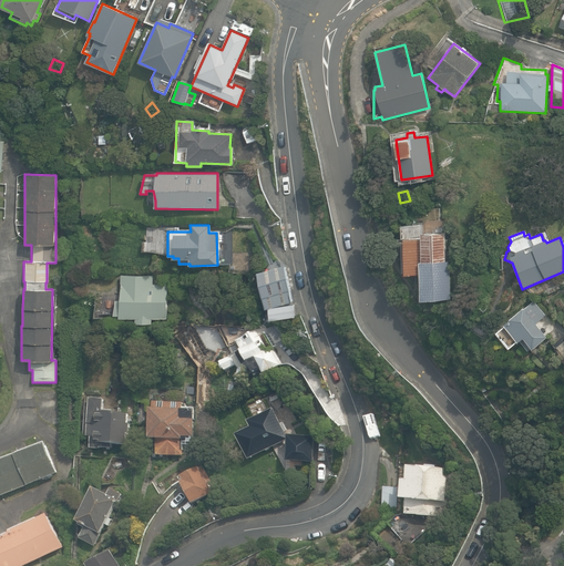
[(420,274),(420,300),(449,299),(449,261),(443,260),(443,233),(421,233),(421,238),(402,238),(403,274),(420,274)]
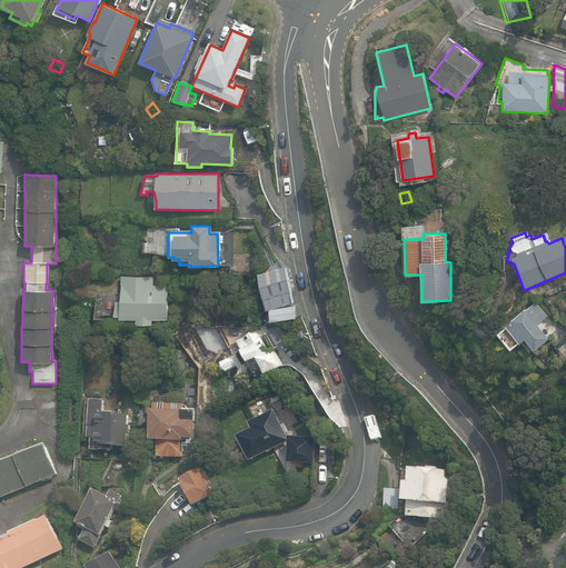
[(290,304),(283,267),(260,272),(268,308),(290,304)]
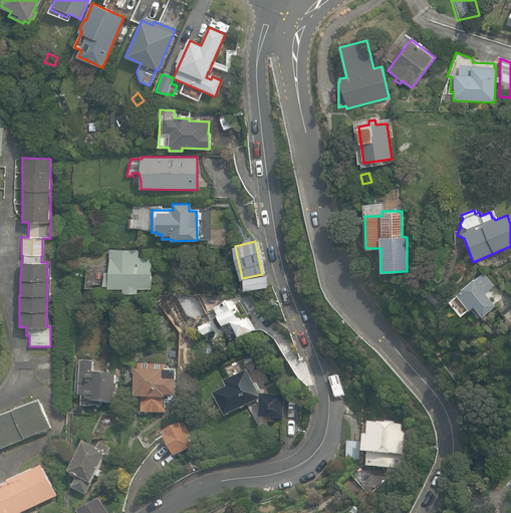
[(122,293),(137,293),(137,289),(151,289),(151,258),(138,258),(138,250),(108,250),(108,272),(103,272),(103,286),(107,286),(107,288),(122,288),(122,293)]
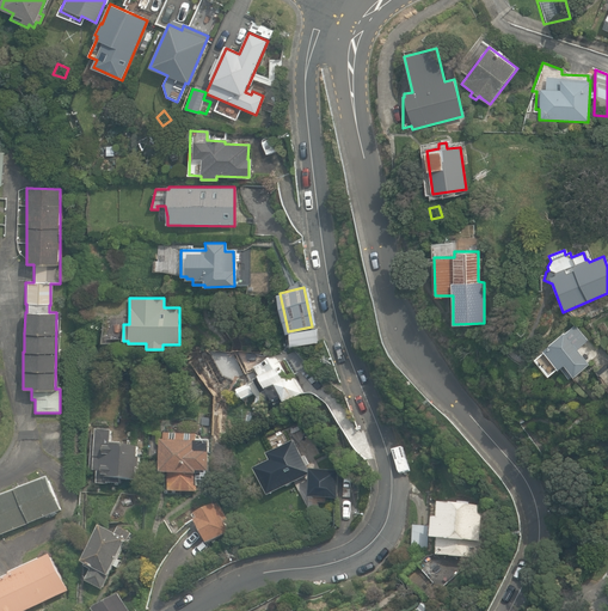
[(564,364),(573,377),(589,365),(577,349),(587,341),(573,325),(572,327),(563,334),(563,333),(548,344),(542,350),(558,370),(564,364)]
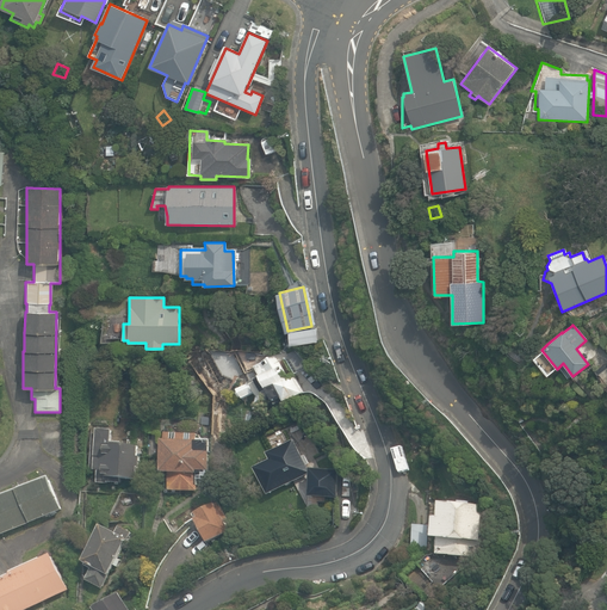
[(314,328),(290,331),(292,346),(316,343),(314,328)]
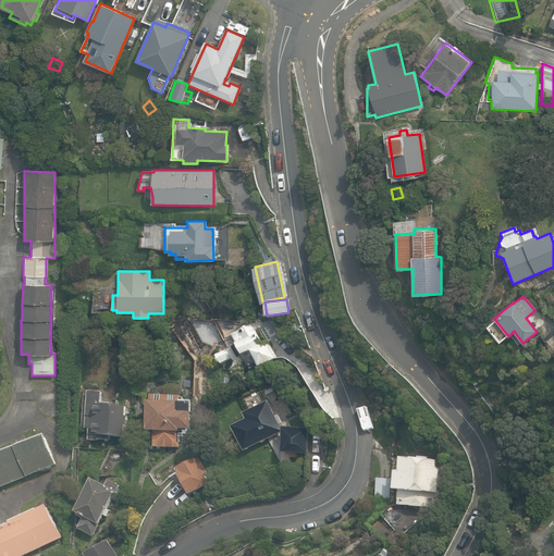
[(258,322),(270,342),(280,336),(280,335),(259,311),(257,313),(262,320),(258,322)]
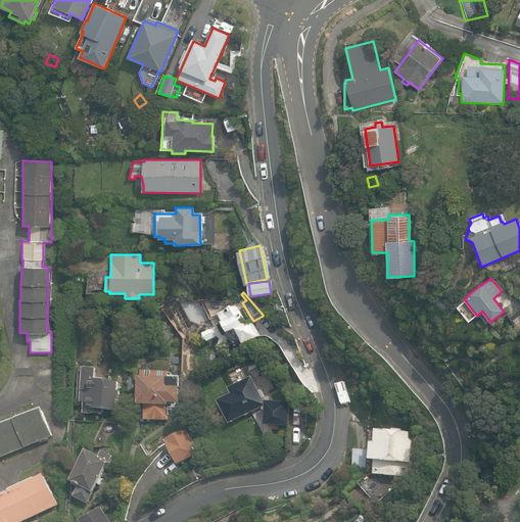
[(216,354),(220,354),(220,353),(223,354),(226,343),(227,343),(228,338),(232,346),(230,347),(232,351),(242,346),(242,347),(258,339),(249,323),(244,325),(233,305),(215,319),(219,325),(200,336),(201,337),(200,338),(202,342),(203,341),(205,343),(215,338),(217,339),(215,351),(216,352),(216,354)]
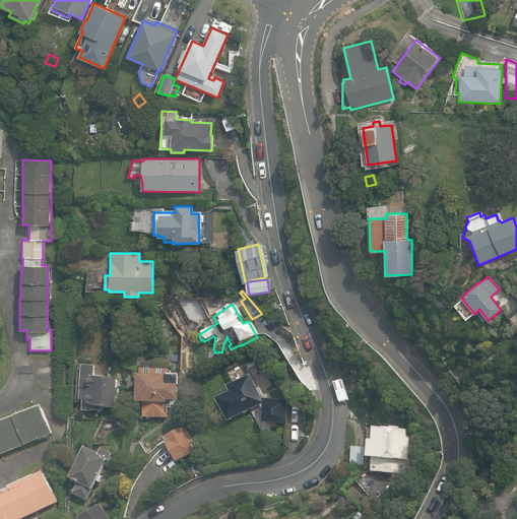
[(82,390),(81,412),(89,412),(89,411),(98,411),(98,408),(114,409),(115,399),(117,399),(117,390),(115,390),(116,381),(102,380),(102,378),(91,377),(92,367),(80,366),(78,390),(82,390)]
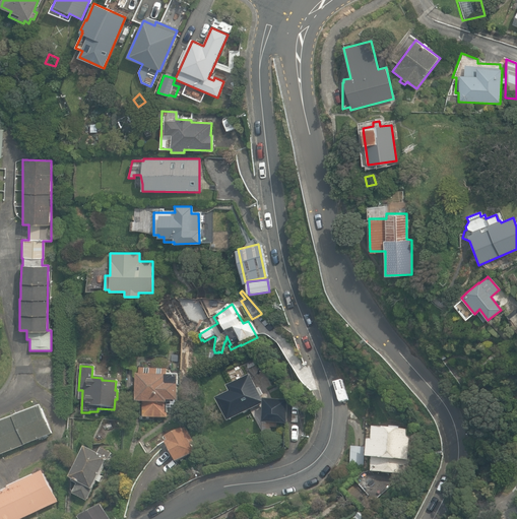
[(141,418),(166,419),(166,414),(175,414),(175,403),(177,403),(178,377),(176,377),(176,374),(166,374),(166,371),(138,370),(138,376),(137,376),(136,404),(142,404),(141,418)]
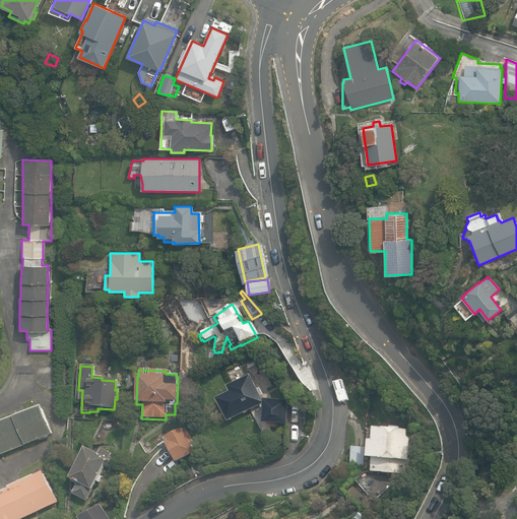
[(225,423),(262,403),(259,397),(262,395),(258,388),(255,389),(248,375),(224,386),(228,393),(214,399),(225,423)]
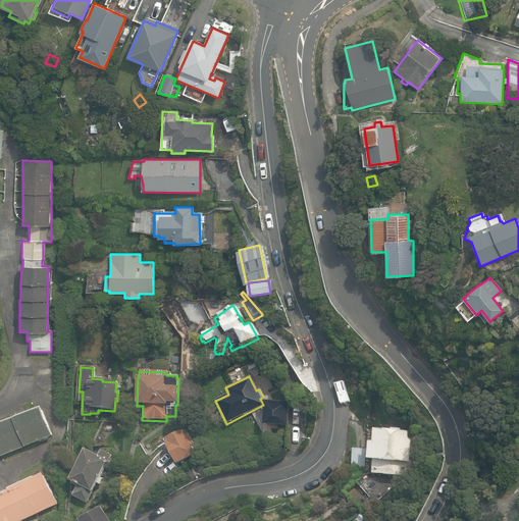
[(180,389),(188,391),(189,380),(180,379),(180,389)]
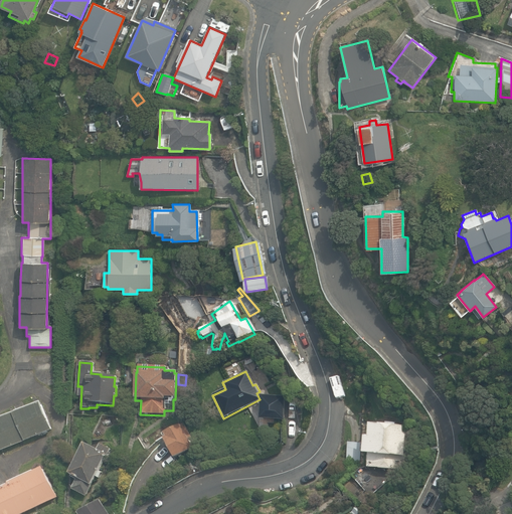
[(284,397),(260,397),(260,420),(284,421),(284,397)]
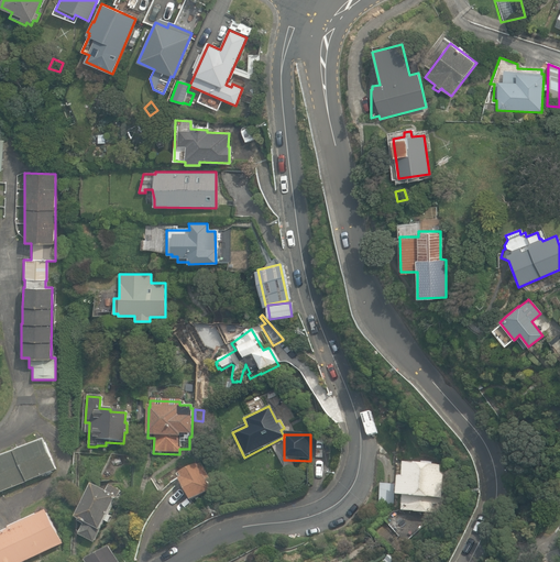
[(43,442),(0,459),(0,494),(55,472),(43,442)]
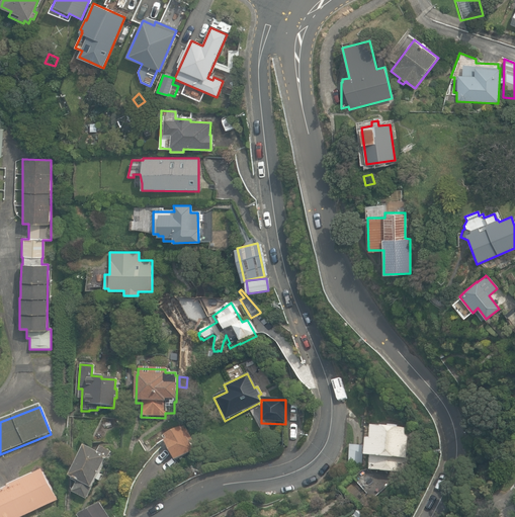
[(367,471),(404,475),(408,431),(394,430),(394,426),(382,425),(382,428),(369,427),(368,440),(365,440),(363,458),(368,458),(367,471)]
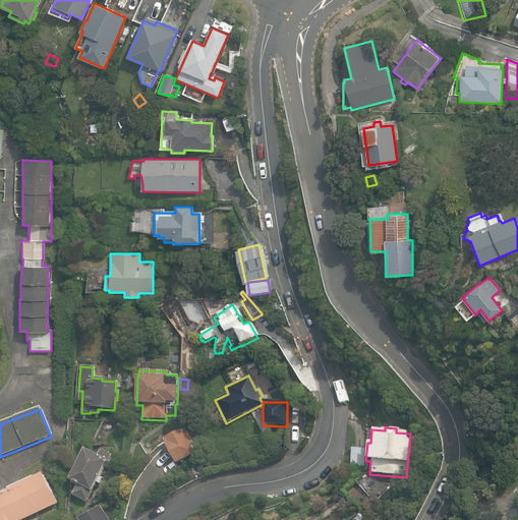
[(165,445),(174,464),(194,455),(190,446),(192,445),(186,432),(183,434),(183,431),(165,440),(167,444),(165,445)]
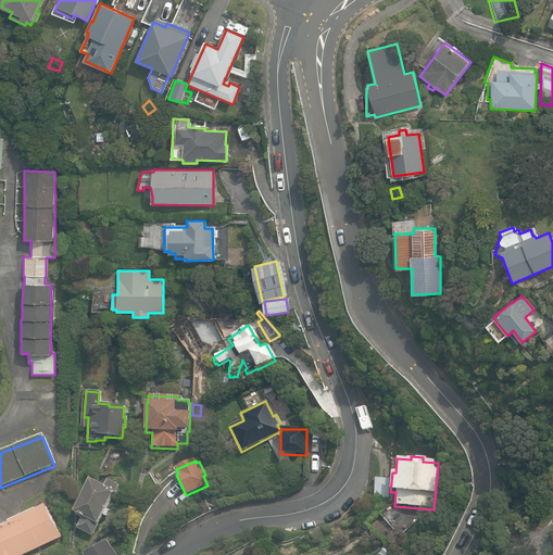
[(374,503),(375,513),(385,504),(388,503),(388,479),(373,478),(373,503),(374,503)]
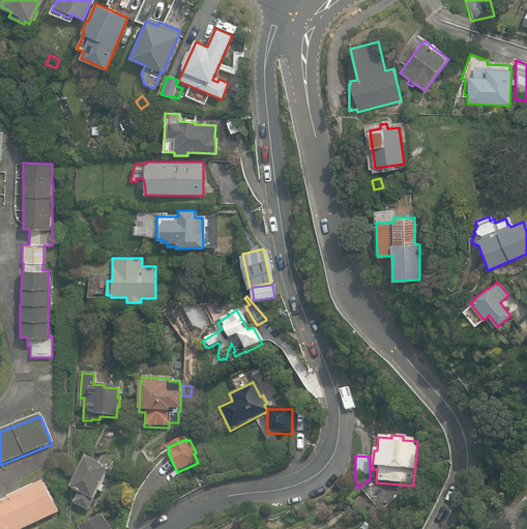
[(74,504),(87,511),(93,500),(97,492),(100,494),(104,488),(100,486),(113,463),(103,458),(99,464),(88,459),(72,489),(80,493),(78,497),(74,504)]
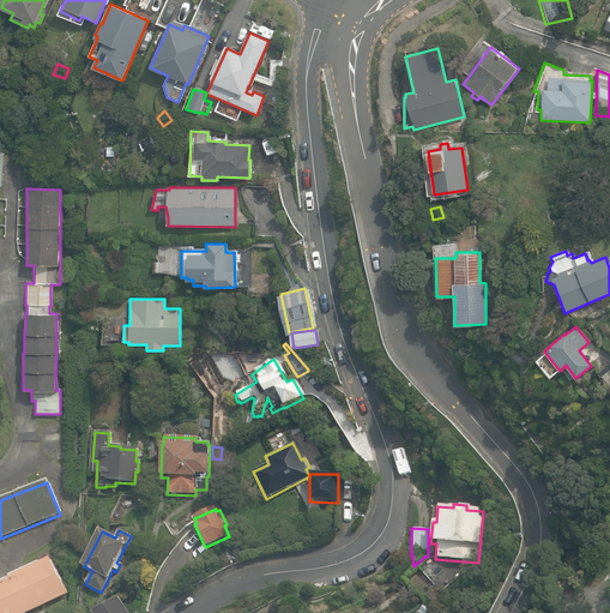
[(26,612),(66,595),(49,559),(0,582),(0,612),(26,612)]
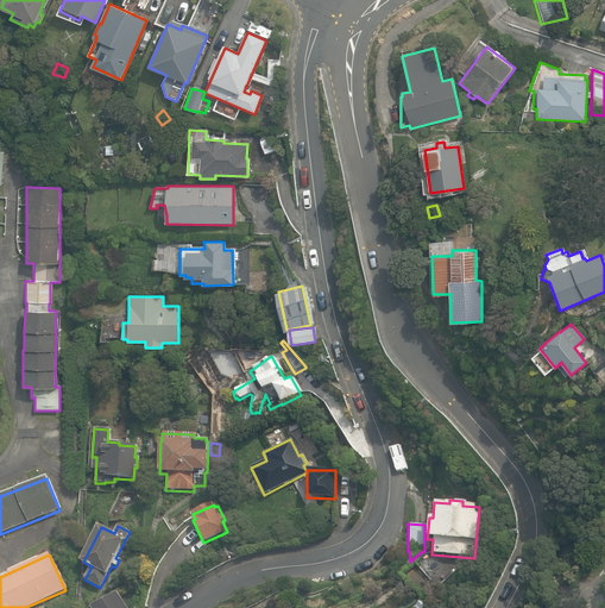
[(125,607),(118,594),(94,607),(125,607)]
